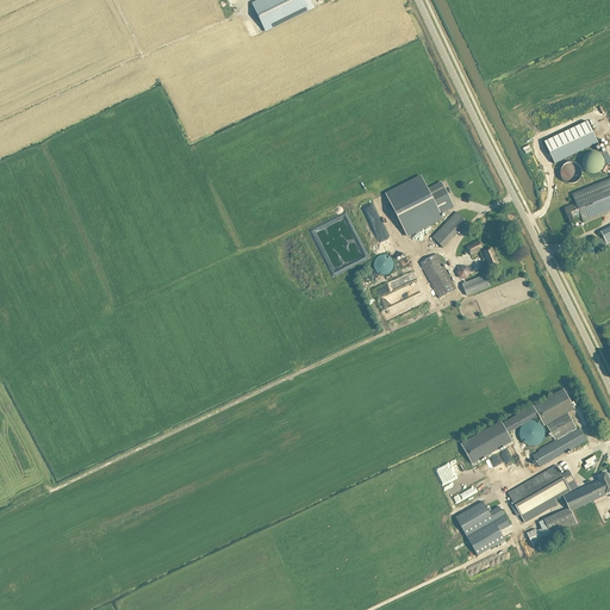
[(313,7),(310,0),(260,0),(253,4),(266,31),(313,7)]
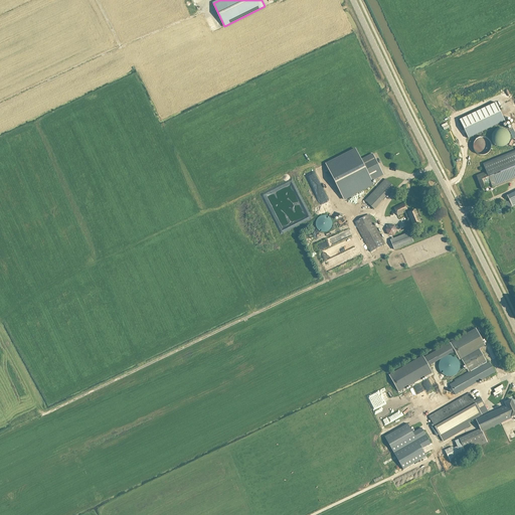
[(496,103),(460,120),(468,138),(504,121),(496,103)]
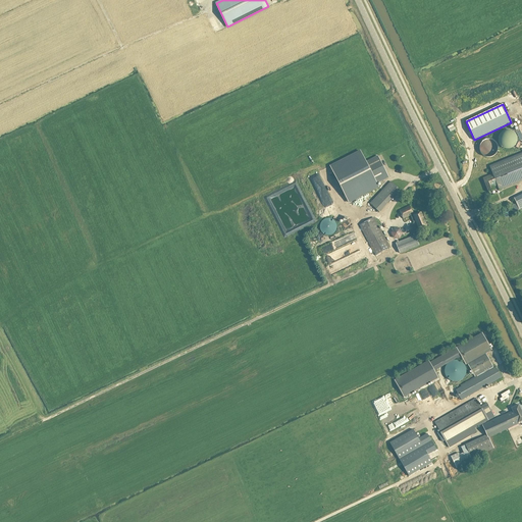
[(366,161),(361,151),(330,166),(348,202),(378,187),(377,184),(388,177),(377,155),(366,161)]
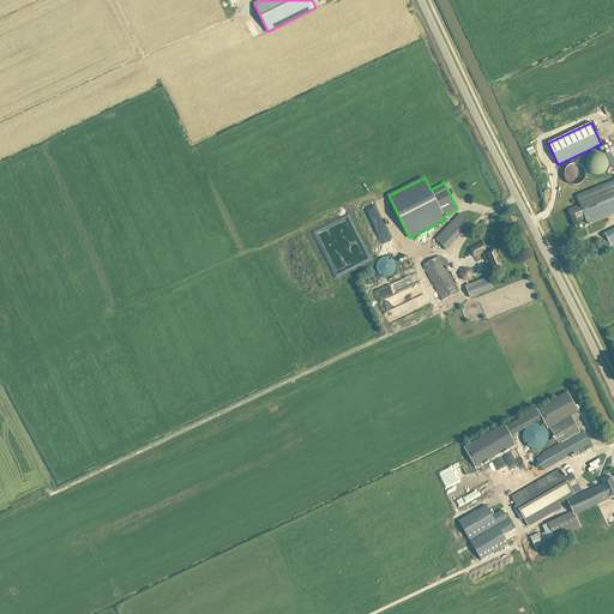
[(587,224),(609,215),(613,212),(613,180),(576,196),(579,205),(567,210),(575,226),(583,223),(581,220),(584,218),(587,224)]
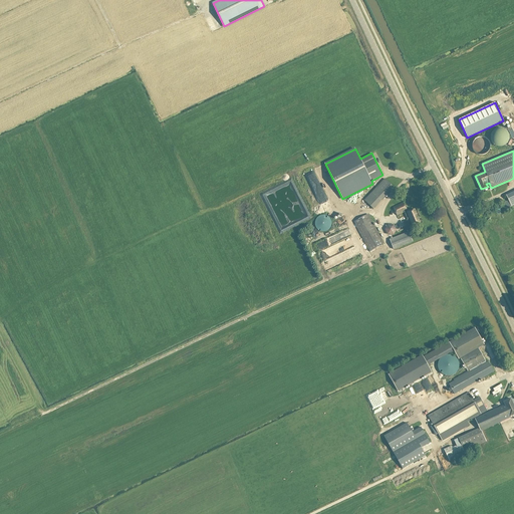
[(307,173),(316,193),(322,190),(314,170),(307,173)]
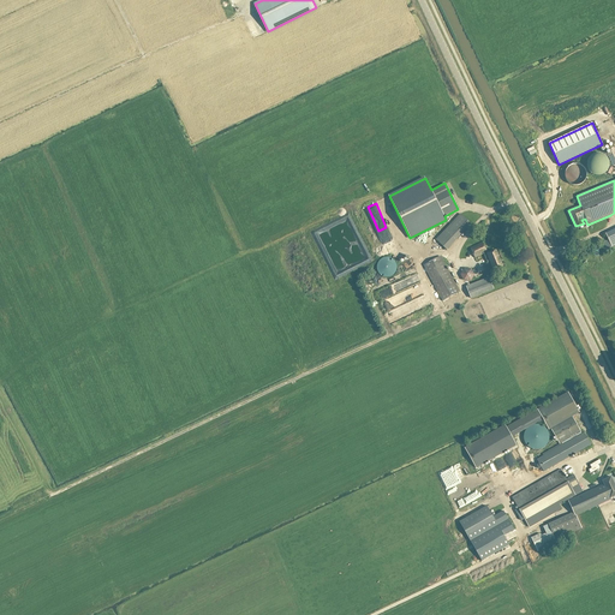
[(446,250),(471,225),(460,214),(435,240),(446,250)]
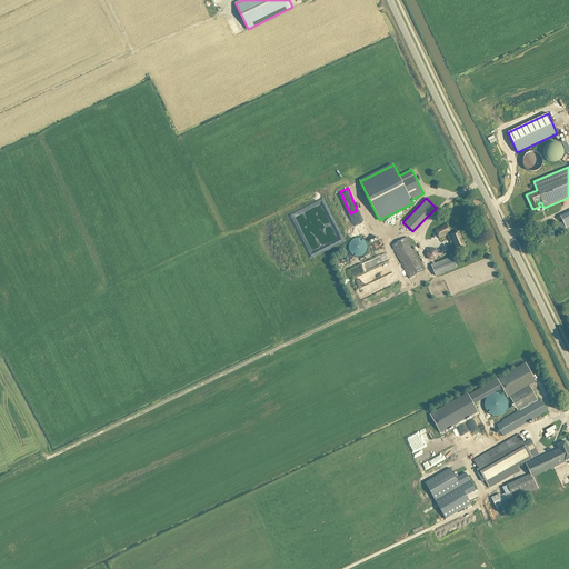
[(446,225),(435,230),(439,239),(447,236),(447,235),(451,245),(447,246),(449,250),(456,247),(457,249),(465,246),(459,231),(451,235),(450,233),(450,232),(446,225)]
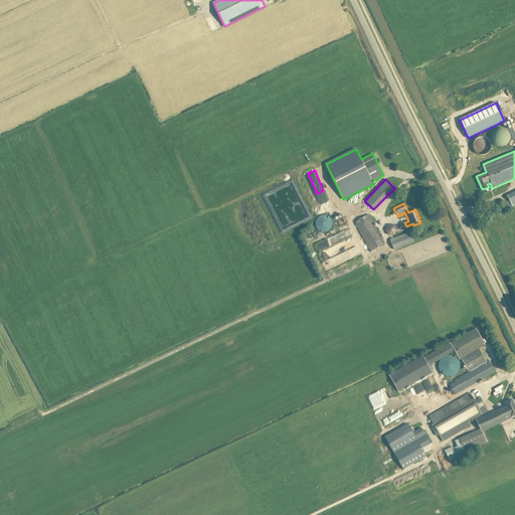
[(370,251),(384,244),(368,214),(354,222),(370,251)]
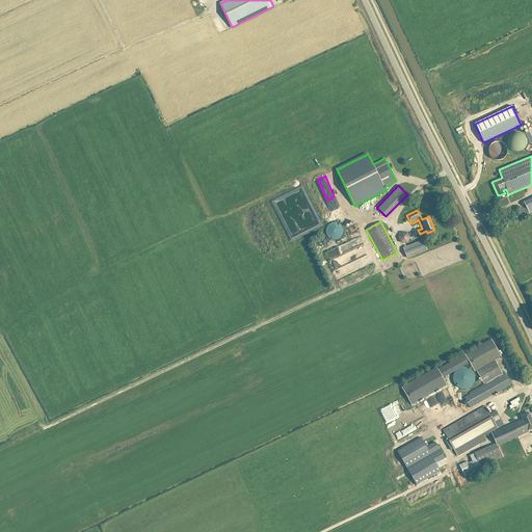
[(325,228),(330,236),(336,233),(331,224),(325,228)]
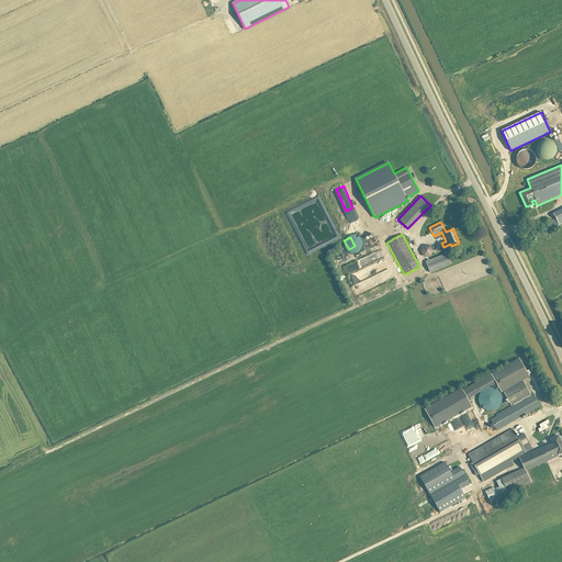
[(430,272),(451,265),(447,254),(426,261),(430,272)]
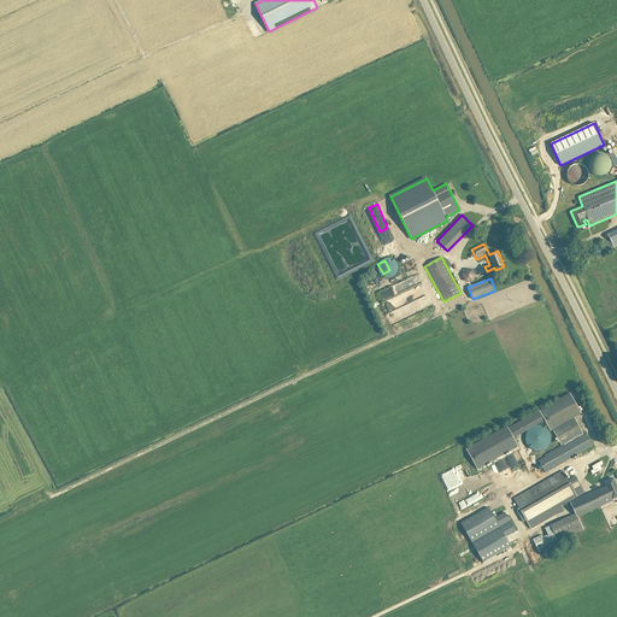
[(419,298),(394,309),(395,311),(392,312),(394,318),(423,306),(419,298)]
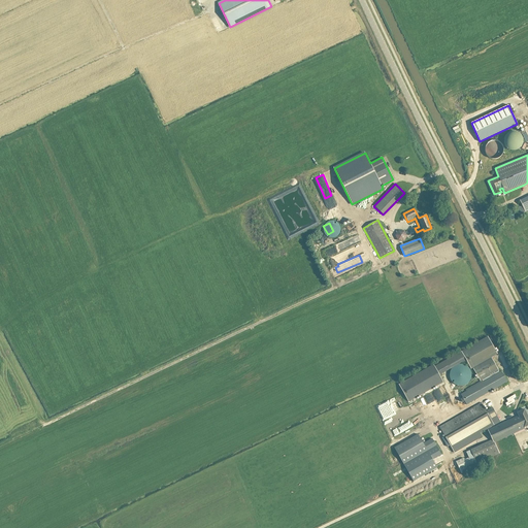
[(466,391),(461,395),(466,405),(507,382),(501,371),(484,382),(483,380),(498,370),(491,358),(497,354),(488,336),(461,352),(466,360),(471,369),(472,368),(481,382),(465,390),(466,391)]
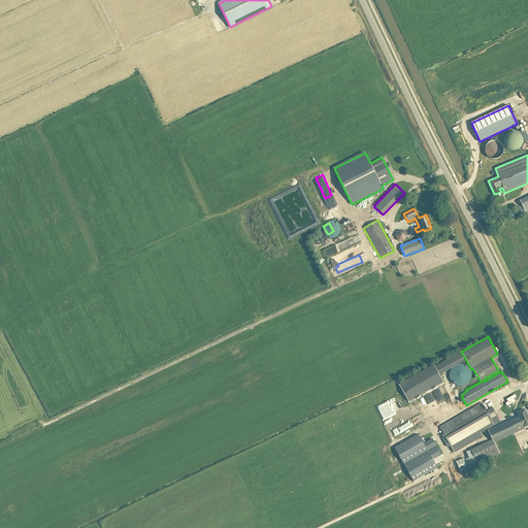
[(433,365),(399,385),(408,402),(443,382),(439,374),(454,367),(457,365),(466,360),(461,352),(434,367),(433,365)]
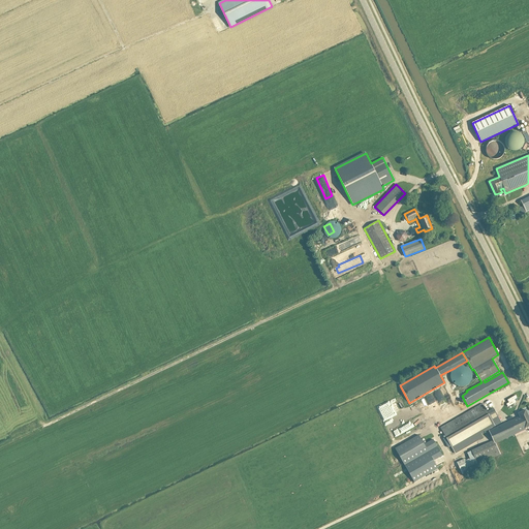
[(378,402),(380,405),(387,399),(385,396),(378,402)]
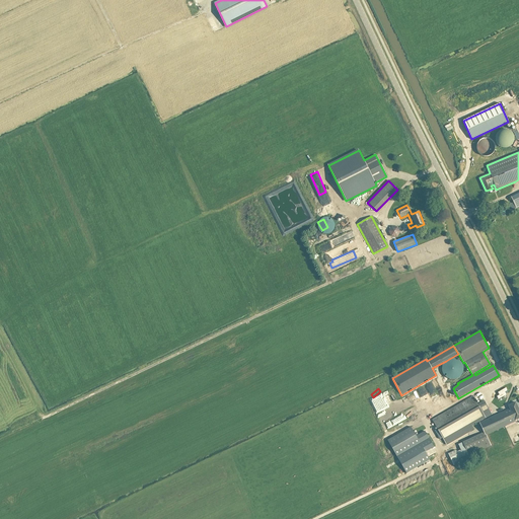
[(499,395),(497,396),(498,399),(506,394),(505,392),(507,390),(506,388),(498,392),(499,395)]
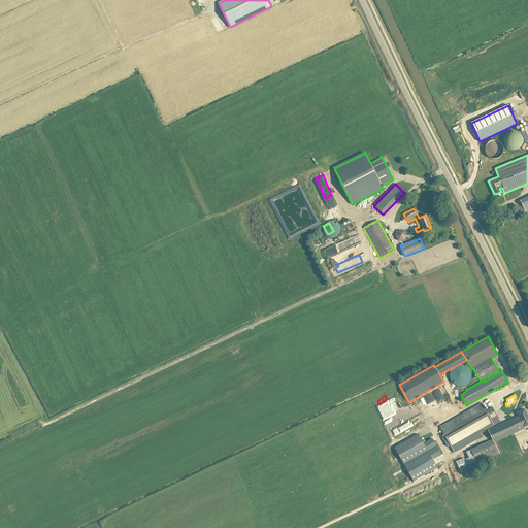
[(397,431),(430,416),(424,402),(391,418),(397,431)]
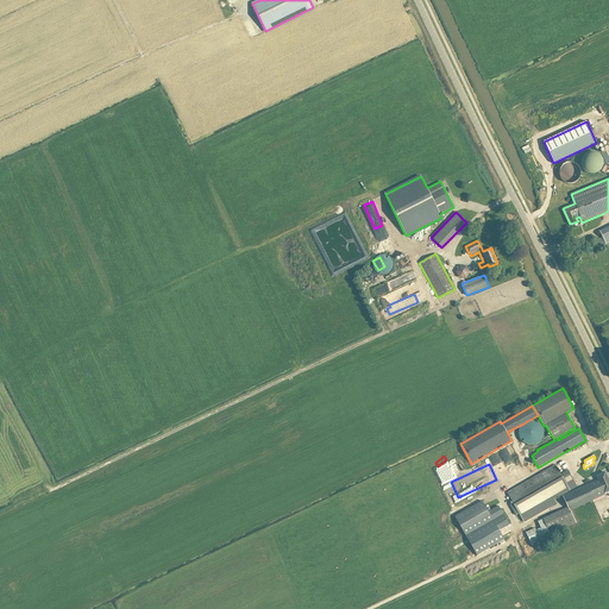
[(554,465),(507,493),(521,519),(570,491),(578,487),(569,470),(560,475),(554,465)]
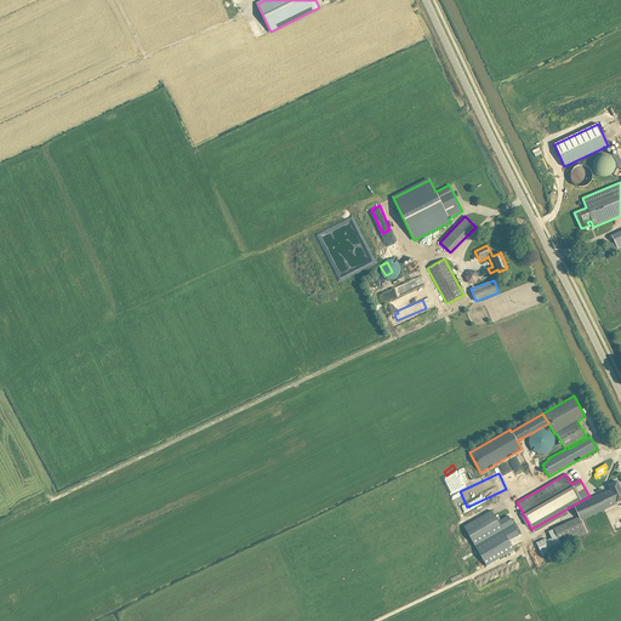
[(609,490),(608,490),(605,491),(608,496),(609,496),(609,497),(613,496),(615,496),(614,493),(620,489),(616,482),(608,485),(610,490),(609,490)]
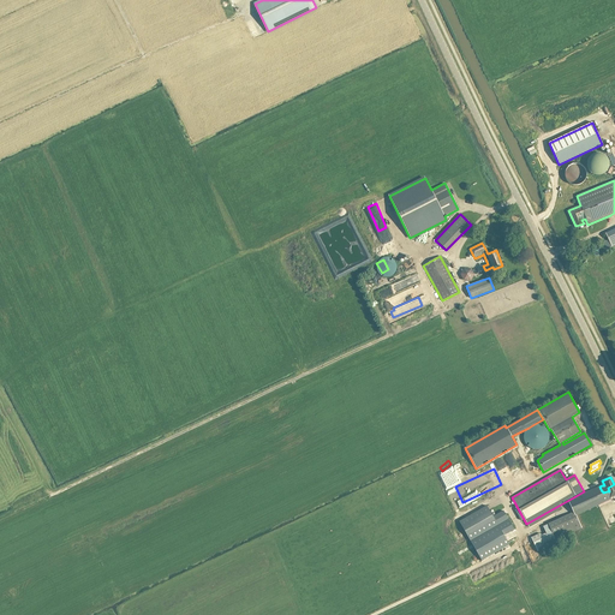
[(595,489),(602,503),(611,500),(610,499),(614,495),(614,485),(614,484),(608,488),(609,491),(607,491),(603,493),(603,491),(602,491),(599,487),(595,489)]
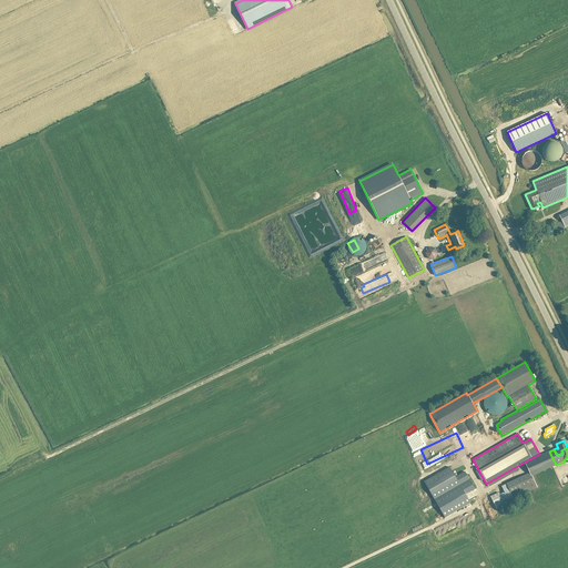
[(445,457),(448,462),(460,454),(458,449),(445,457)]
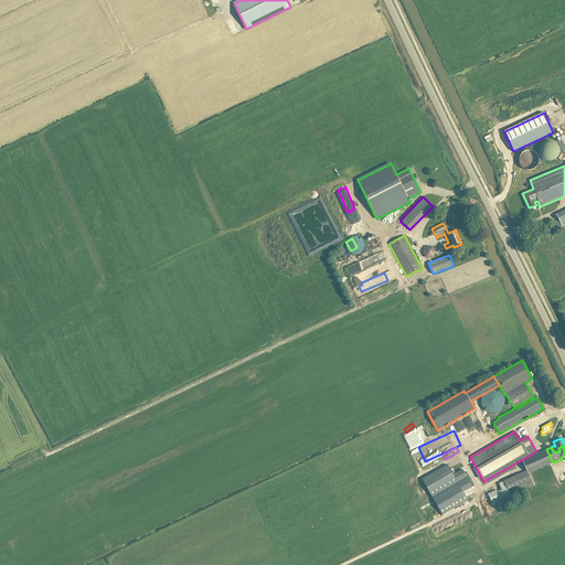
[(522,460),(526,470),(529,475),(553,462),(546,449),(522,460)]
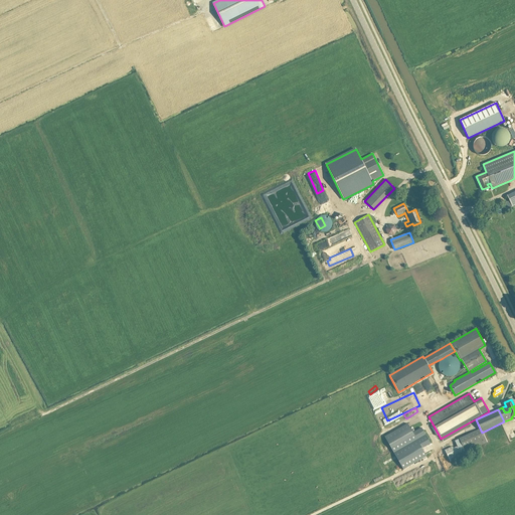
[(407,423),(384,437),(393,453),(403,470),(426,457),(421,449),(431,444),(425,435),(421,427),(412,433),(407,423)]
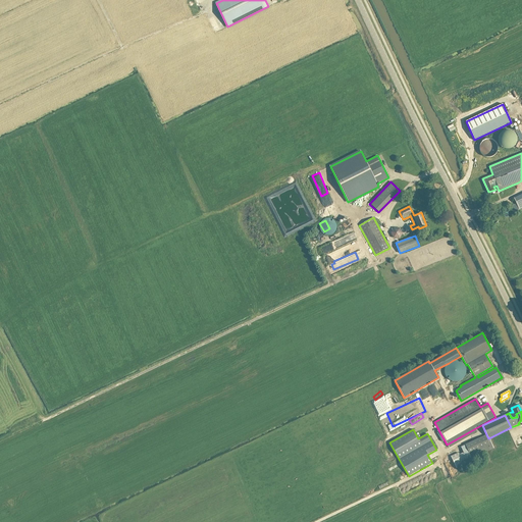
[(488,438),(486,434),(465,445),(461,447),(463,453),(459,455),(458,453),(451,457),(456,469),(473,461),(472,459),(493,449),(488,438)]
